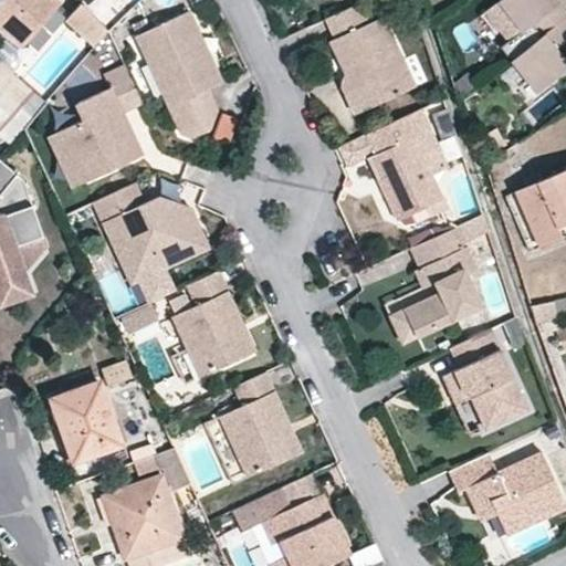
[(48,0),(0,0),(0,20),(24,38),(53,4),(48,0)]
